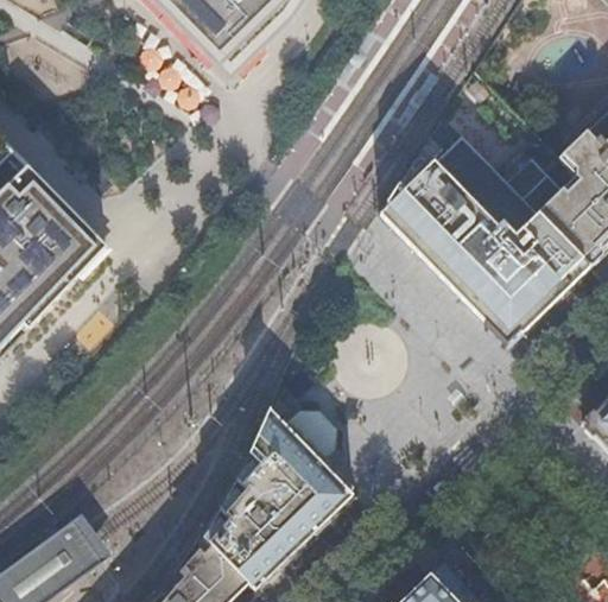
[(159,0),(233,75),(295,14),(304,0),(293,0),(287,8),(233,63),(170,0),(159,0)]
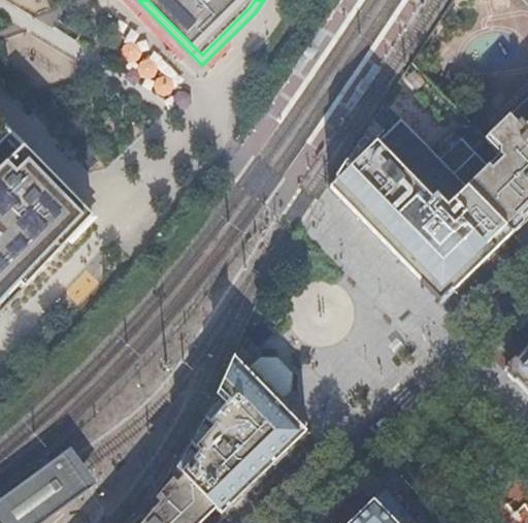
[(147,0),(202,55),(250,7),(255,0),(147,0)]
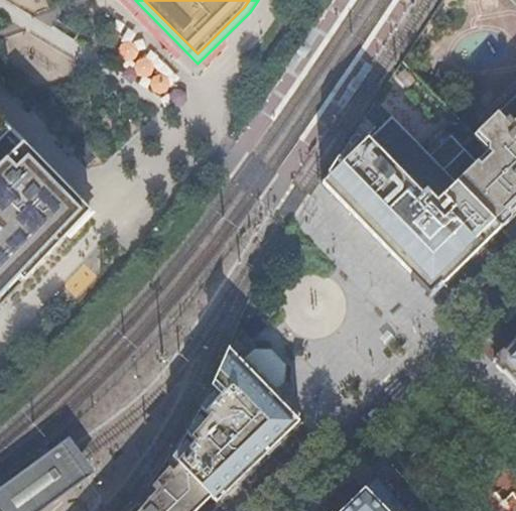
[(513,0),(515,2),(515,90),(498,109),(500,111),(515,96),(515,0),(513,0)]
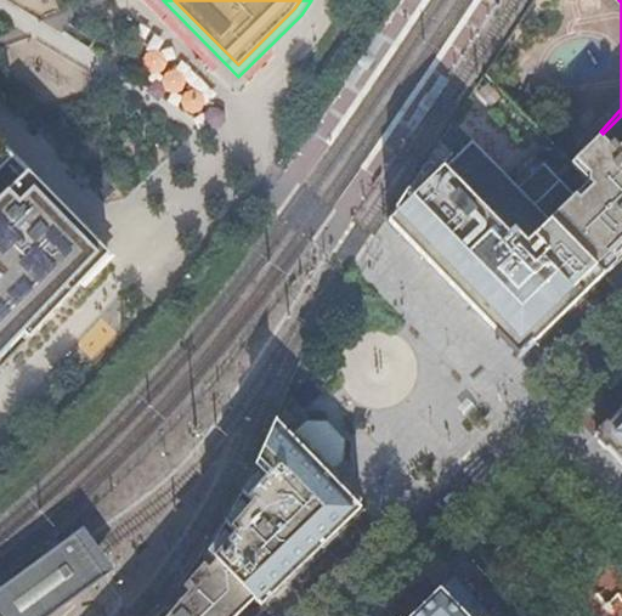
[(621,116),(603,134),(610,141),(612,137),(618,143),(621,140),(621,116)]
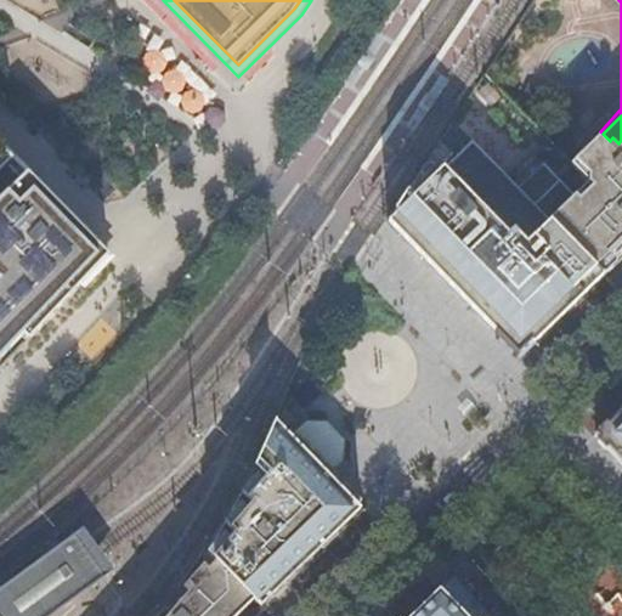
[(571,158),(589,176),(621,210),(621,140),(618,143),(612,137),(610,141),(603,134),(600,131),(571,158)]
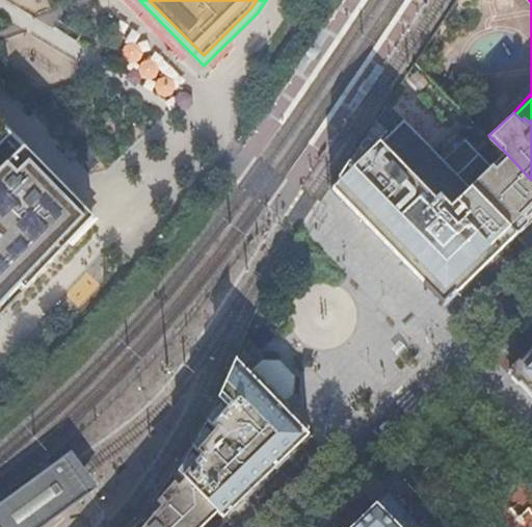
[(340,177),(331,185),(338,190),(338,189),(342,185),(350,194),(347,198),(352,203),(350,204),(354,208),(355,207),(360,211),(362,209),(369,216),(367,217),(371,222),(370,224),(373,228),(375,227),(391,242),(389,243),(393,247),(394,246),(398,251),(400,248),(407,256),(405,257),(409,262),(408,264),(413,267),(414,266),(427,280),(425,281),(429,285),(432,281),(441,289),(444,292),(451,285),(456,291),(459,288),(457,287),(474,270),(475,272),(479,269),(477,267),(476,269),(473,266),(474,264),(479,258),(480,258),(484,263),(499,248),(498,248),(496,249),(491,245),(511,227),(515,231),(514,232),(515,233),(519,230),(517,228),(516,230),(507,219),(528,200),(531,204),(531,203),(494,162),(493,162),(478,148),(457,168),(404,114),(376,141),(372,138),(371,137),(371,136),(370,136),(369,136),(368,136),(367,136),(366,136),(365,136),(364,137),(363,137),(363,138),(363,139),(362,139),(338,175),(340,177)]
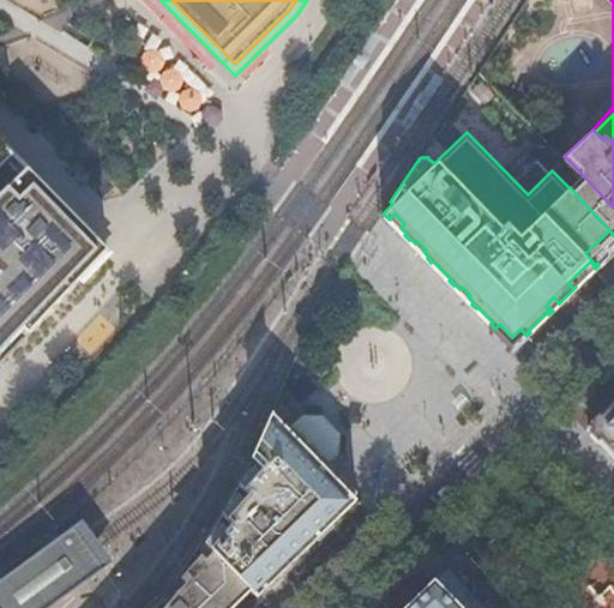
[(0,356),(110,240),(29,155),(0,184),(0,356)]
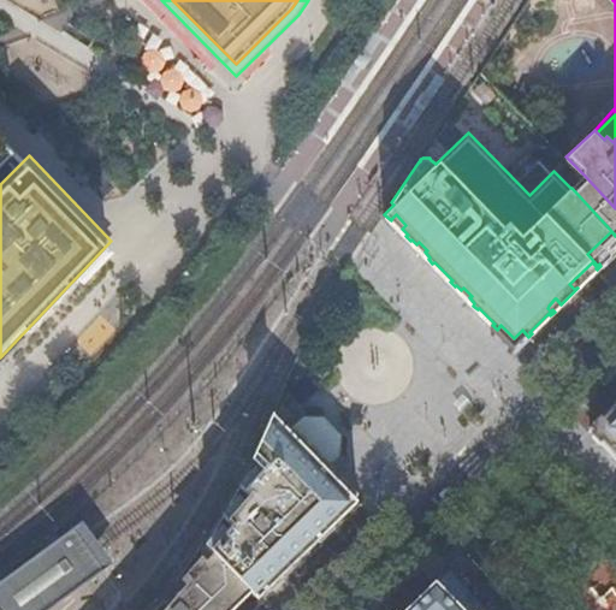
[(615,208),(584,175),(579,181),(615,219),(615,208)]
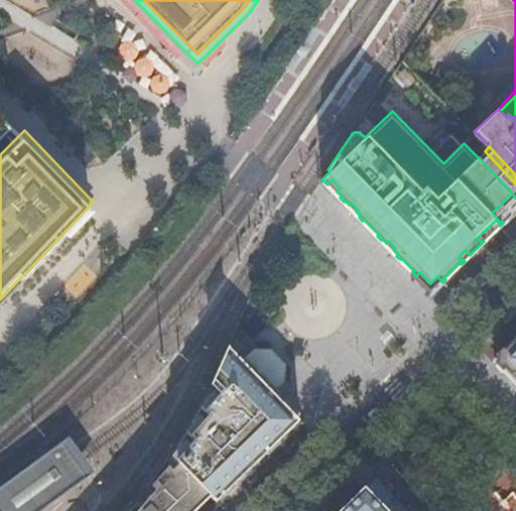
[(515,183),(485,151),(478,157),(479,157),(515,197),(515,183)]
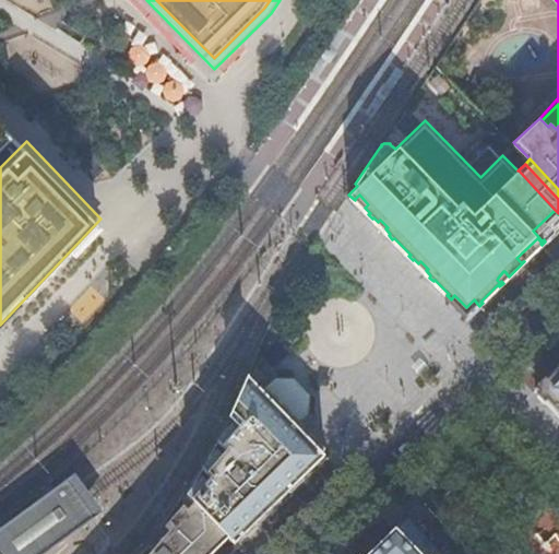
[(355,199),(355,200),(368,214),(370,213),(365,208),(368,204),(359,195),(355,199)]
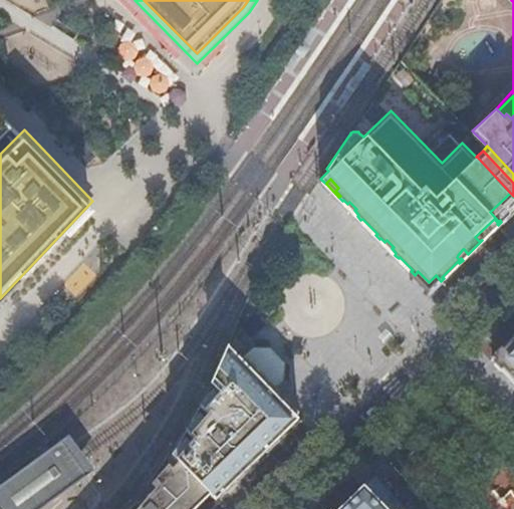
[(501,222),(513,209),(513,197),(510,193),(490,212),(499,222),(500,220),(501,222)]
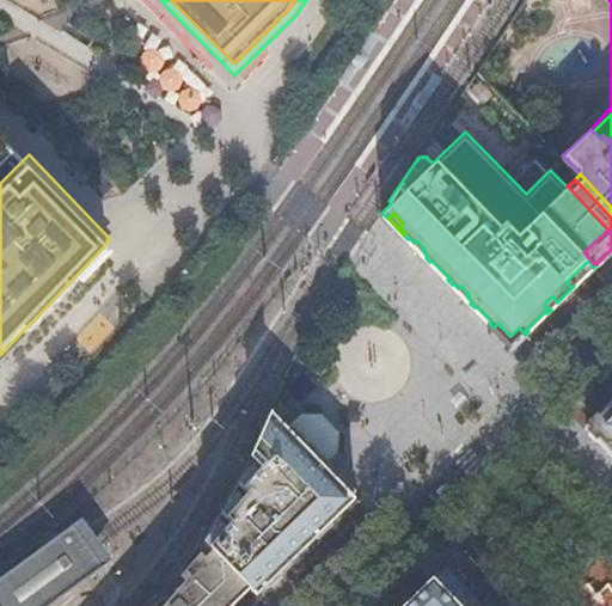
[(408,239),(426,257),(427,256),(422,250),(424,249),(416,240),(414,243),(409,238),(408,239)]
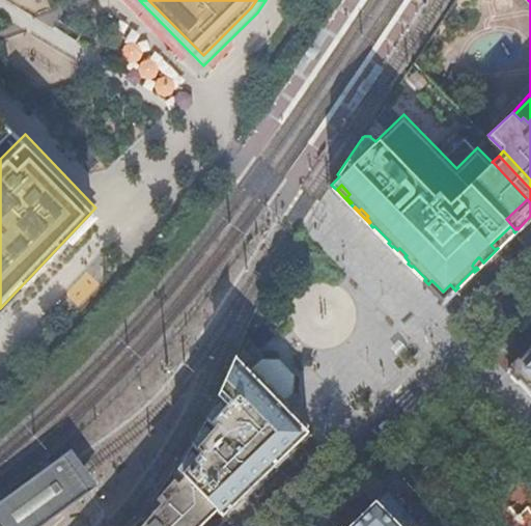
[(372,227),(388,243),(390,242),(374,226),(372,227)]
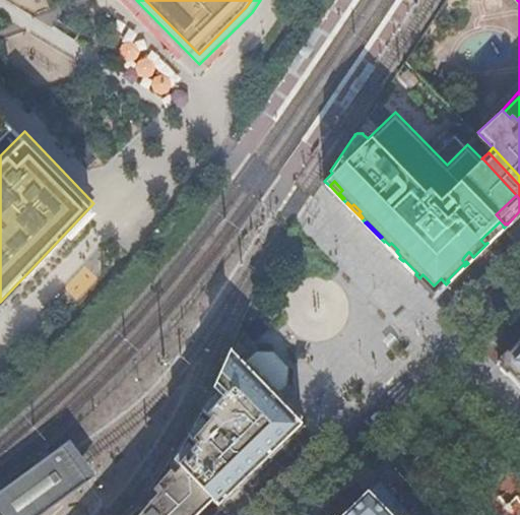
[(488,243),(504,228),(503,227),(504,226),(500,221),(480,240),(484,244),(486,243),(488,243)]
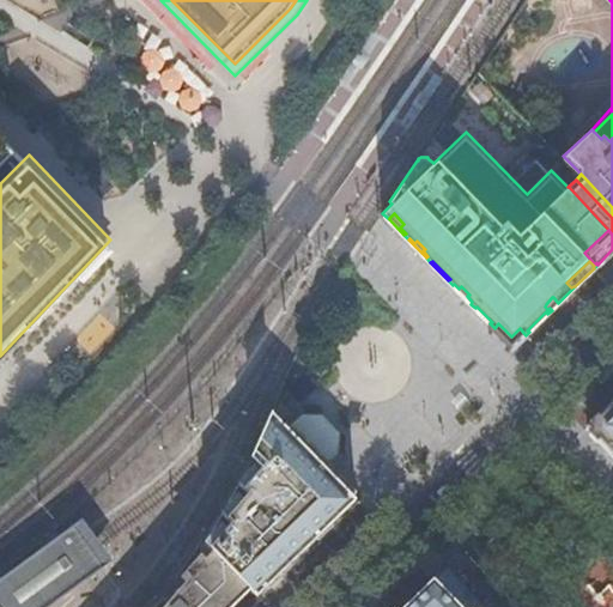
[(453,285),(471,304),(472,302),(467,296),(469,295),(461,286),(459,289),(454,284),(453,285)]
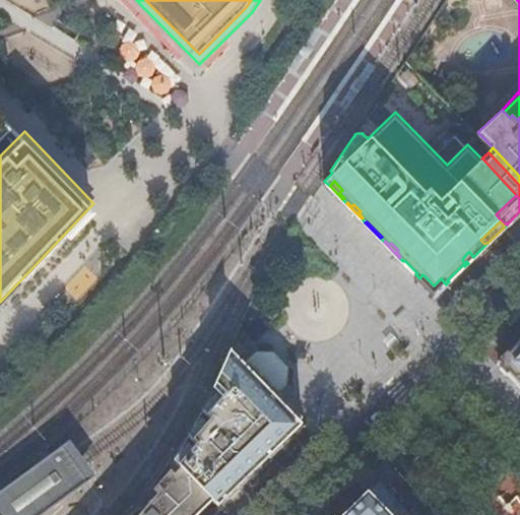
[(468,263),(473,257),(469,252),(468,252),(463,258),(462,260),(465,263),(466,261),(468,263)]
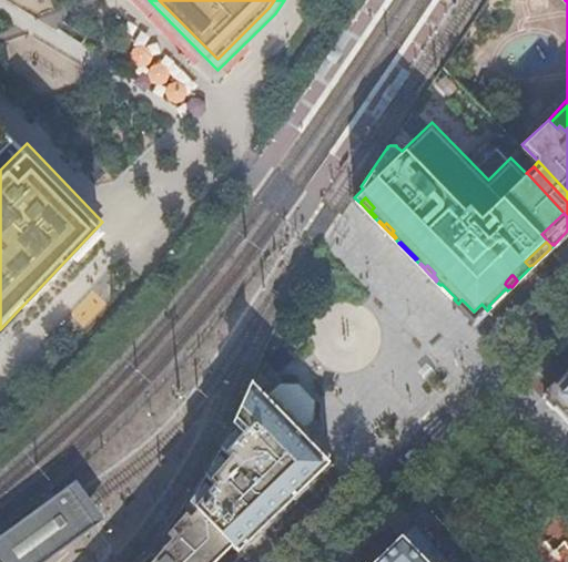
[(440,285),(454,299),(456,298),(442,284),(440,285)]
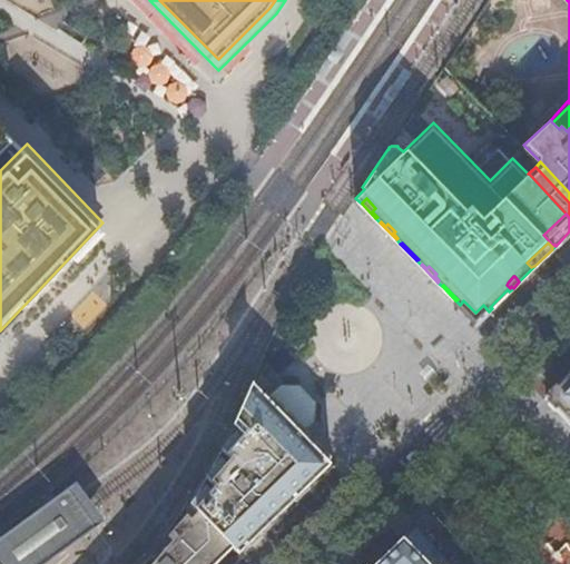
[(490,307),(492,308),(509,292),(508,289),(490,307)]
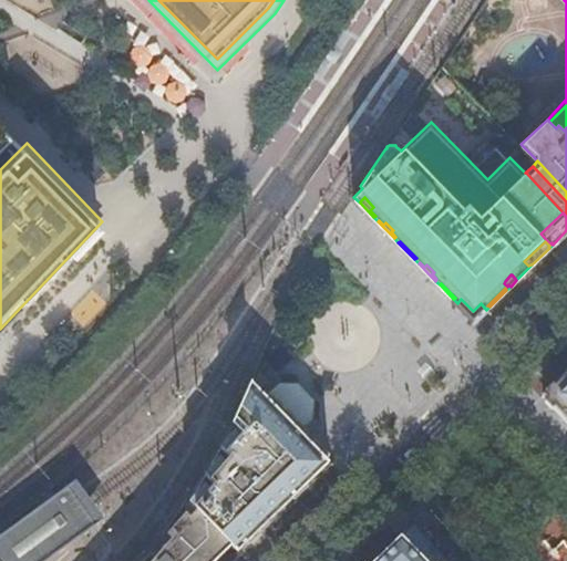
[(461,299),(457,303),(474,321),(486,310),(481,303),(473,311),(470,308),(461,299)]
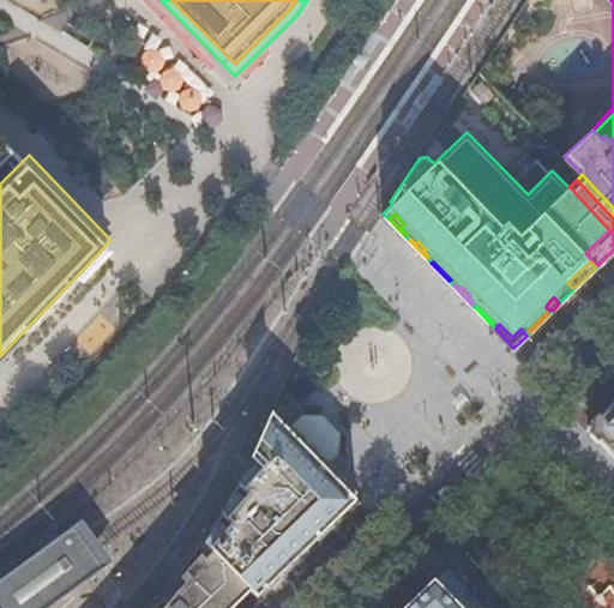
[(613,401),(589,426),(613,450),(613,401)]
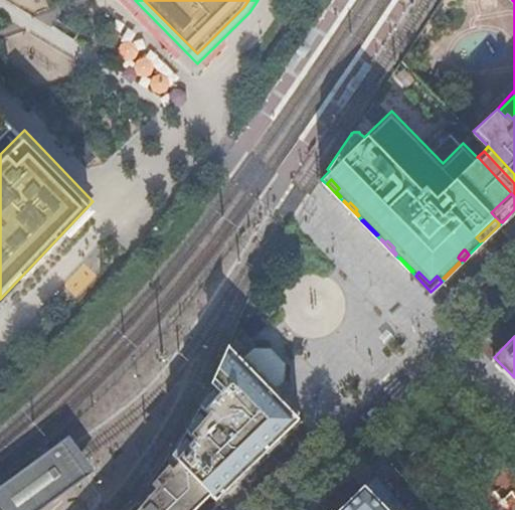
[(201,401),(172,452),(180,459),(211,491),(218,498),(250,468),(249,466),(266,449),(268,451),(301,418),(285,400),(279,395),(276,398),(269,391),(270,389),(242,361),(229,346),(229,345),(228,343),(214,376),(201,401)]
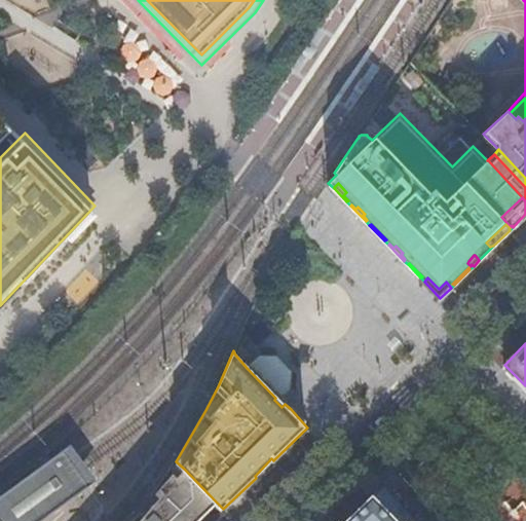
[(259,359),(250,367),(285,404),(291,409),(300,401),(300,381),(279,361),(259,359)]
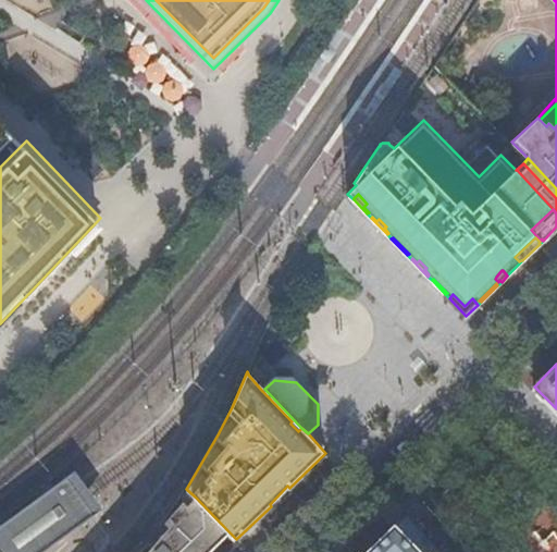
[(264,389),(262,391),(292,421),(291,424),(298,431),(301,428),(264,389)]
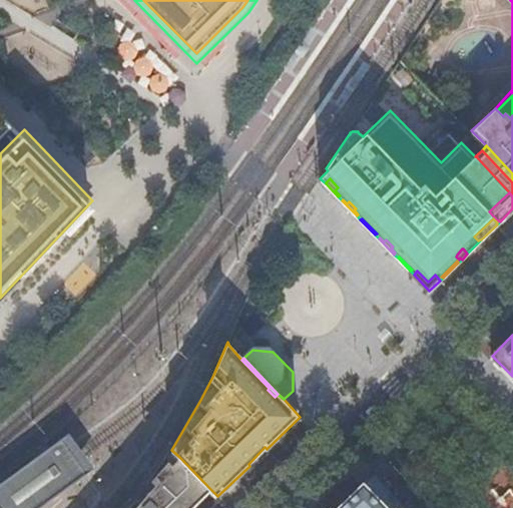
[(75,454),(61,436),(0,480),(0,507),(32,507),(86,469),(75,454)]
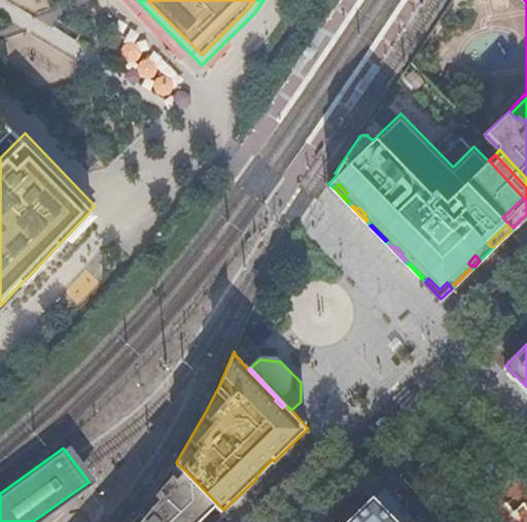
[(196,521),(215,503),(216,502),(184,470),(177,478),(173,474),(161,488),(167,495),(146,519),(142,520),(139,521),(138,521),(196,521)]
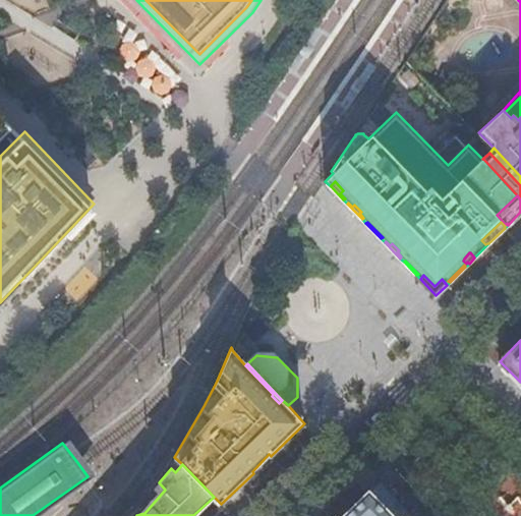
[(395,515),(368,489),(340,515),(395,515)]
